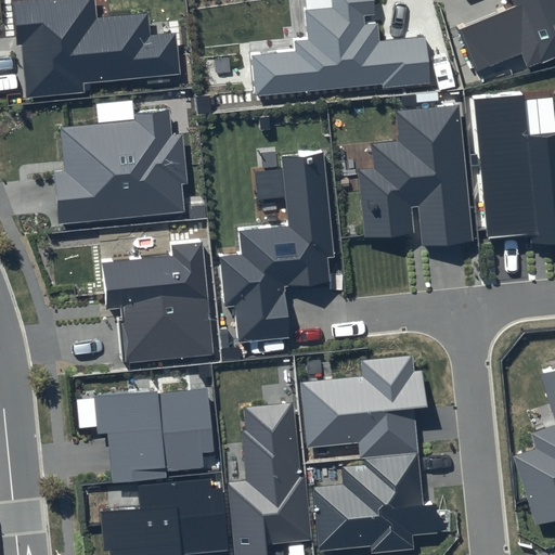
[(146,14),(97,18),(93,0),(31,0),(13,2),(17,46),(21,44),(26,98),(85,92),(84,82),(179,73),(176,34),(150,36),(146,14)]
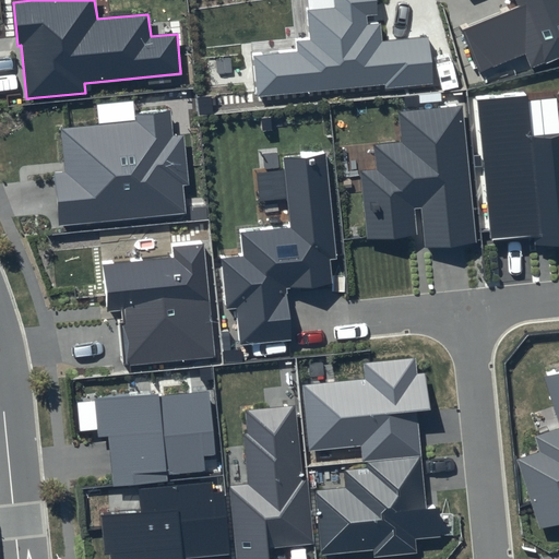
[(297,52),(252,57),(257,96),(384,85),(384,87),(431,84),(427,37),(383,42),(382,23),(368,24),(367,15),(378,14),(376,0),(335,0),(336,9),(308,11),(311,40),(296,42),(297,52)]
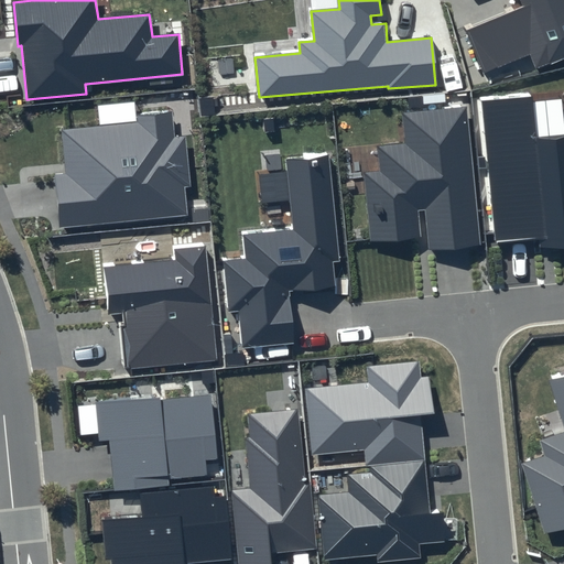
[(563,0),(520,0),(522,6),(466,29),(485,73),(530,54),(537,68),(563,56),(563,0)]
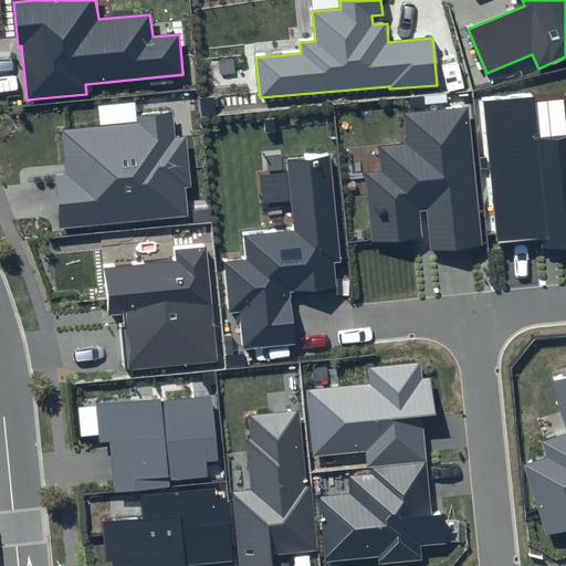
[(533,95),(482,100),(498,242),(542,238),(543,249),(565,247),(565,134),(537,137),(533,95)]
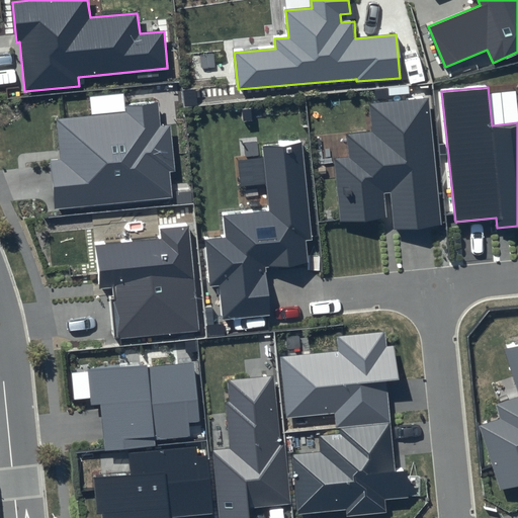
[(429,98),(369,104),(372,131),(346,133),(348,155),(334,157),(340,222),(385,217),(383,193),(391,192),(395,229),(442,224),(429,98)]
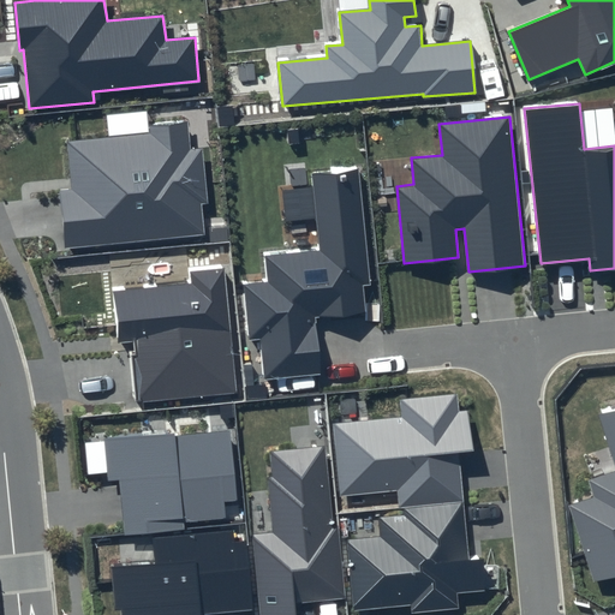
[(149,133),(67,142),(72,189),(60,190),(66,248),(203,234),(201,203),(208,203),(202,149),(190,150),(187,121),(149,126),(149,133)]
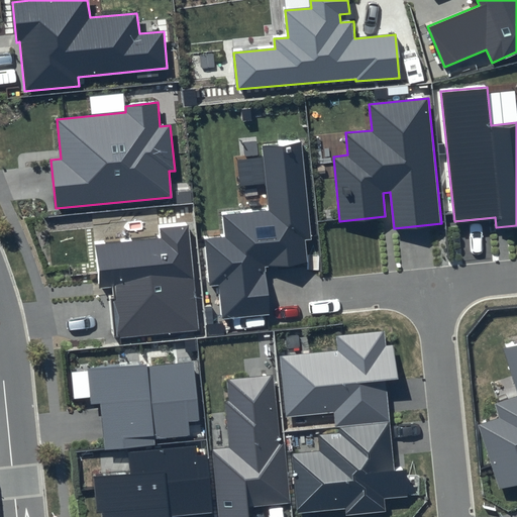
[(301,141),(262,145),(268,210),(222,215),(225,238),(205,240),(210,287),(219,286),(223,318),(269,313),(264,267),(307,262),(305,240),(312,240),(301,141)]
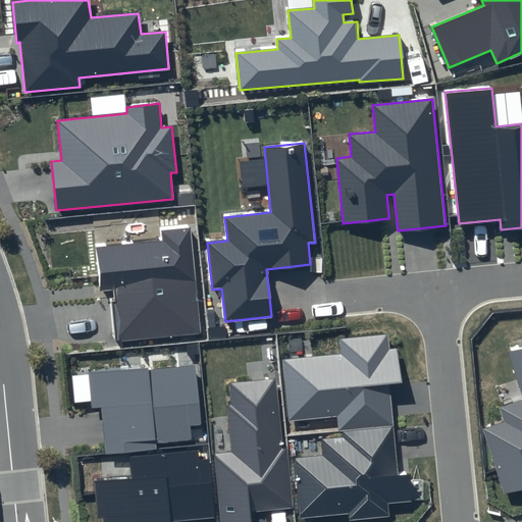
[(161,241),(96,248),(101,292),(110,291),(115,341),(199,332),(189,228),(160,231),(161,241)]
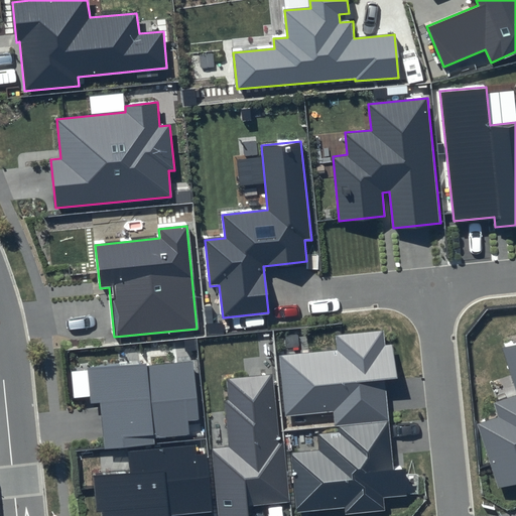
[(333,412),(334,425),(389,419),(385,381),(399,380),(395,345),(384,346),(383,331),(335,335),(336,350),(279,356),(285,417),(333,412)]
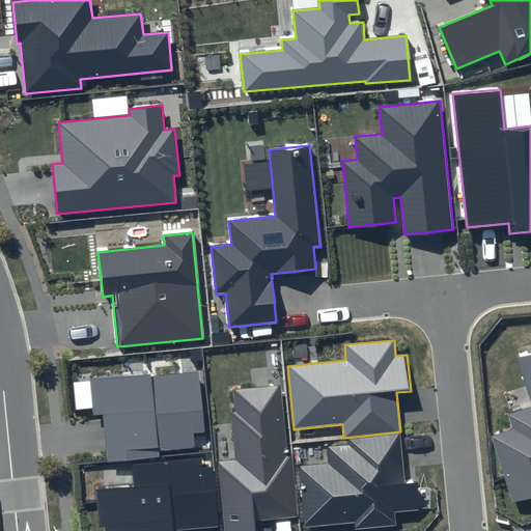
[(530,351),(516,356),(530,398),(530,406),(506,415),(511,430),(493,437),(513,501),(530,495),(530,351)]
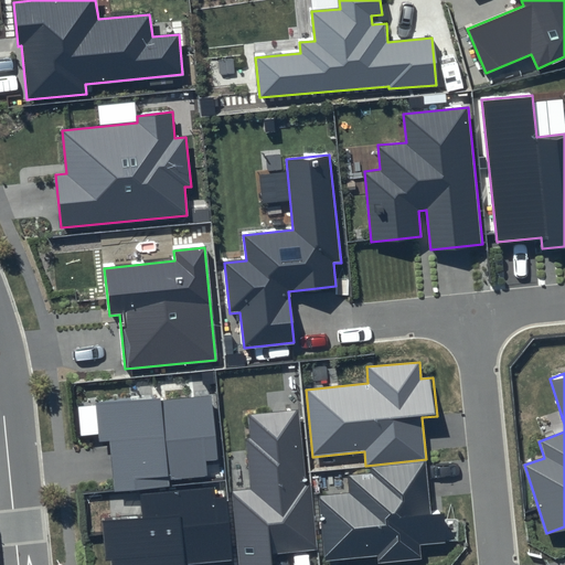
[(211,395),(80,408),(83,434),(96,432),(97,444),(107,443),(112,490),(170,484),(169,480),(206,476),(205,460),(217,459),(211,395)]
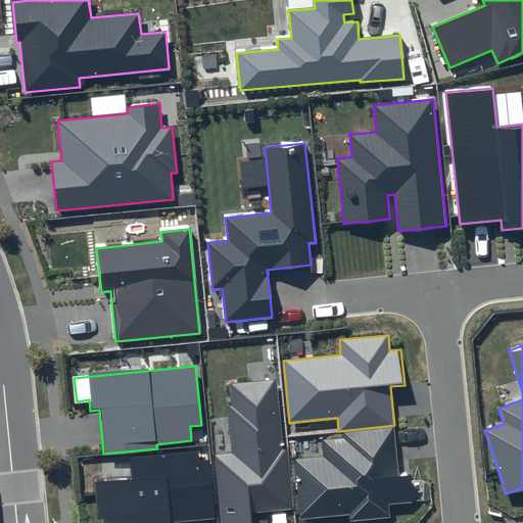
[(280,379),(228,384),(234,453),(212,455),(220,522),(254,522),(253,512),(292,508),(280,379)]
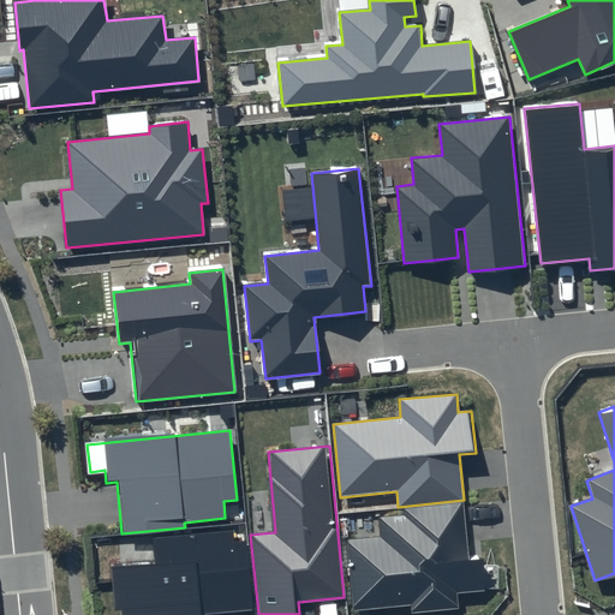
[(381,537),(346,541),(353,610),(410,604),(410,613),(458,608),(455,592),(485,590),(483,561),(469,562),(463,503),(402,509),(404,515),(378,518),(381,537)]
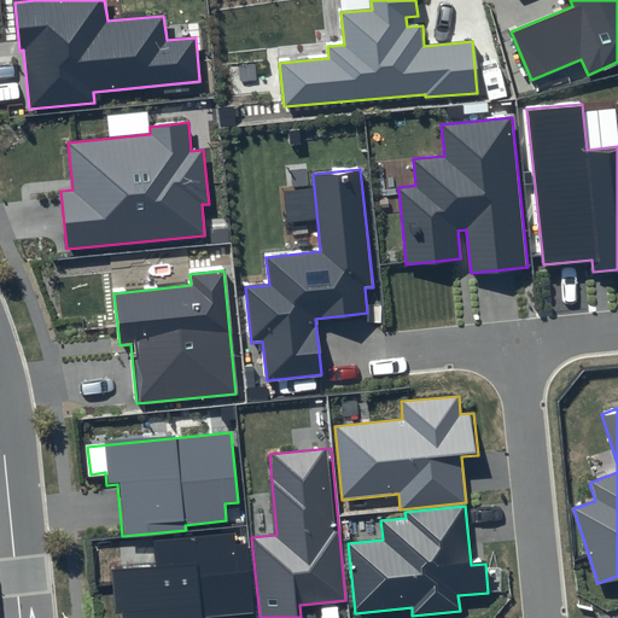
[(233,534),(153,542),(156,565),(112,570),(117,613),(123,612),(123,617),(213,617),(254,614),(246,543),(235,544),(233,534)]
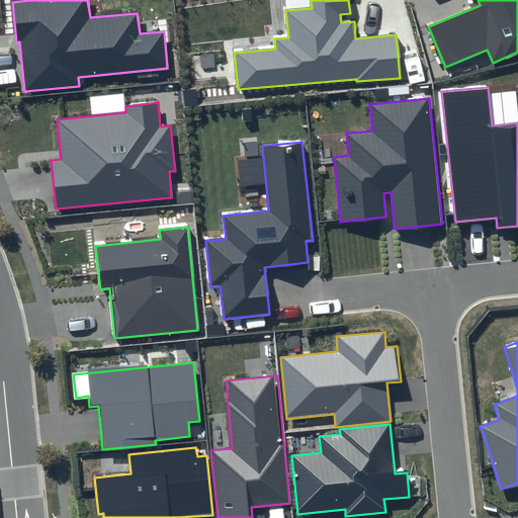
All buildings are outlined.
